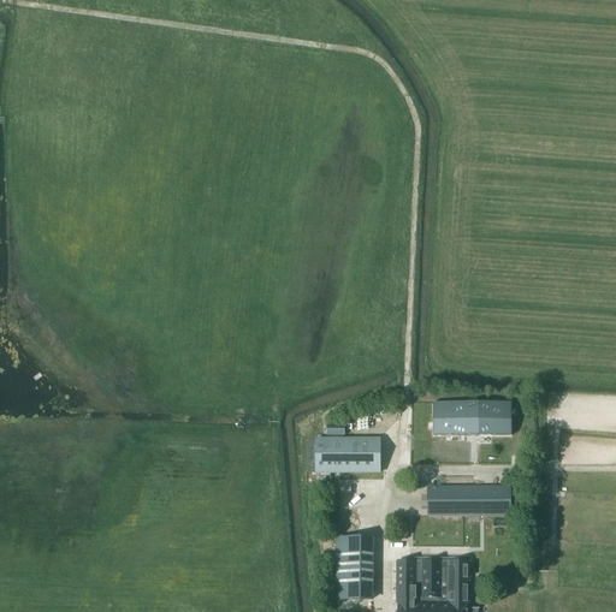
[(433,433),(511,433),(511,399),(433,399),(433,433)]
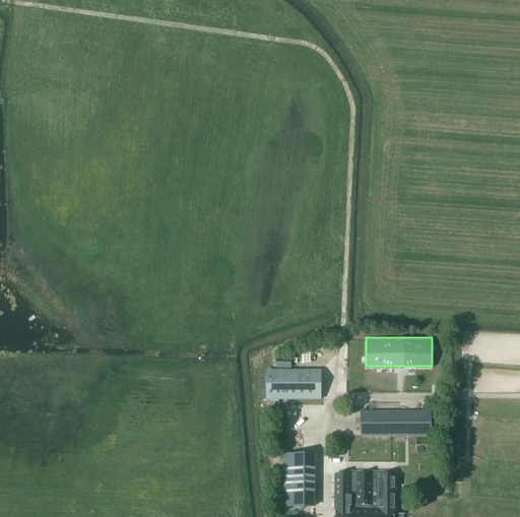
[(325,361),(336,361),(336,351),(325,351),(325,361)]
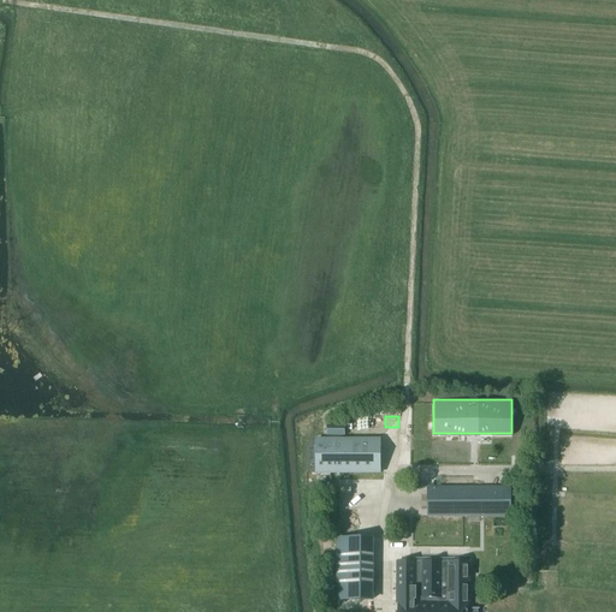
[(327,421),(327,432),(344,432),(344,421),(327,421)]
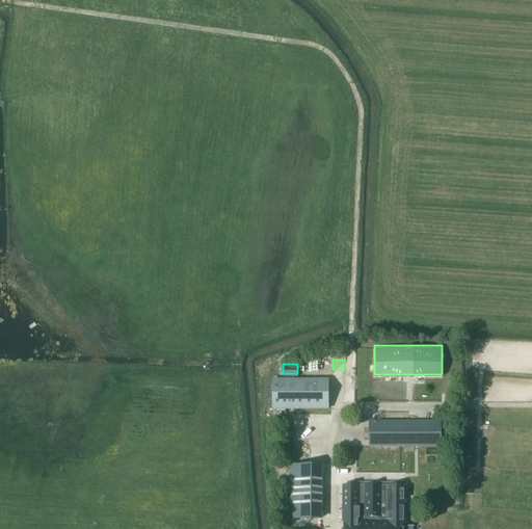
[(273,376),(273,405),(327,405),(328,377),(273,376)]
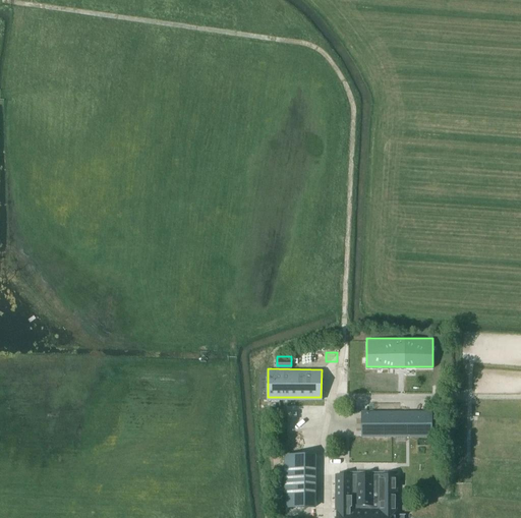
[(361,435),(431,435),(431,409),(361,409),(361,435)]
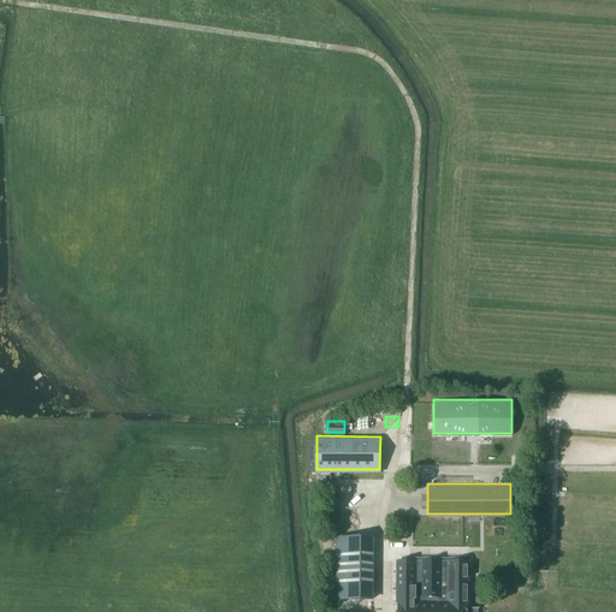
[(338,535),(337,596),(372,596),(372,535),(338,535)]
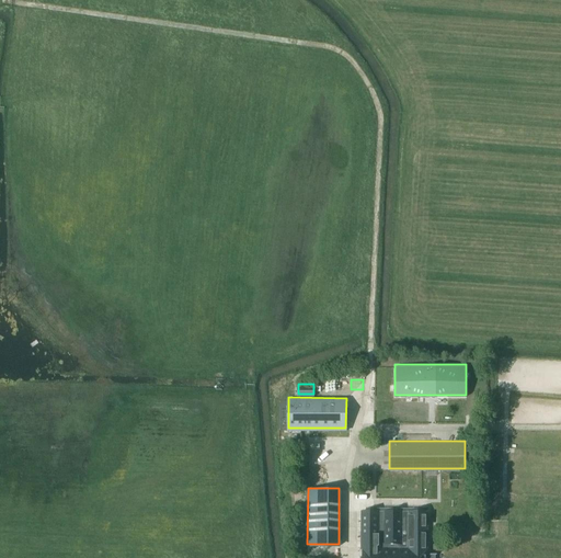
[(435,557),(435,553),(437,553),(437,551),(427,551),(427,546),(423,546),(423,539),(427,539),(427,509),(362,509),(361,557),(435,557)]
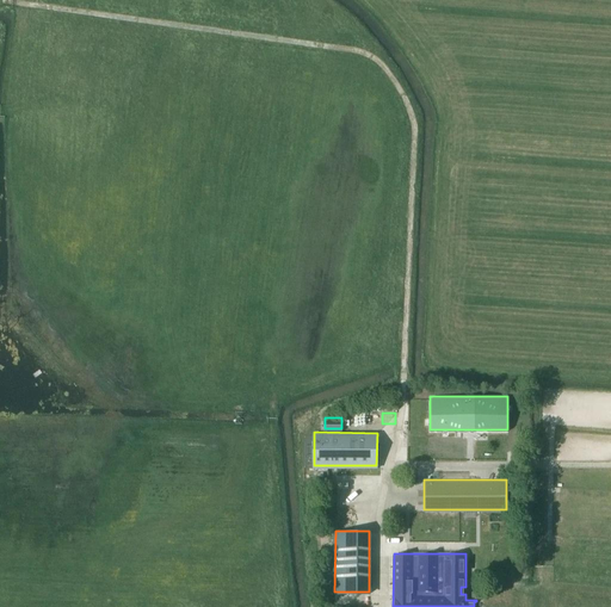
All buildings are outlined.
